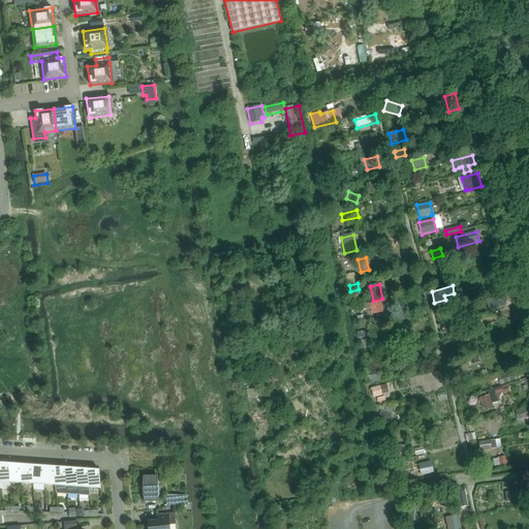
[(503,294),(491,298),(494,309),(506,306),(503,294)]
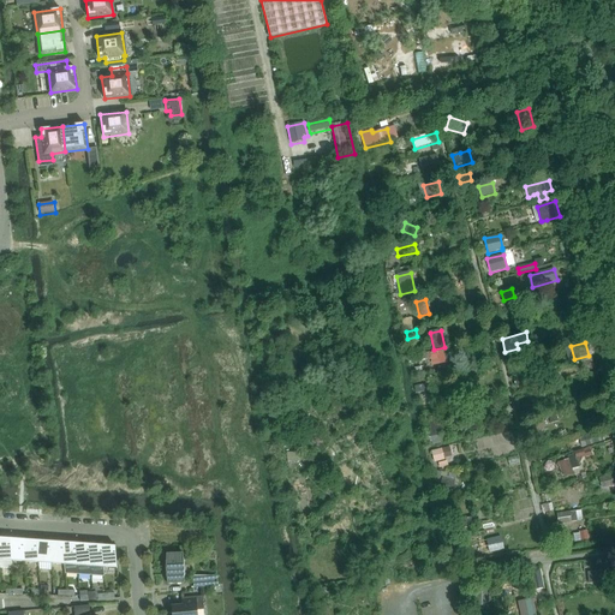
[(443,351),(431,353),(434,365),(446,363),(443,351)]
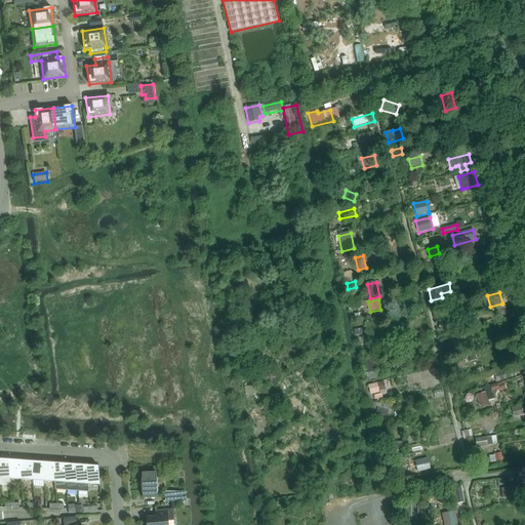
[(448,321),(438,324),(439,331),(450,328),(448,321)]
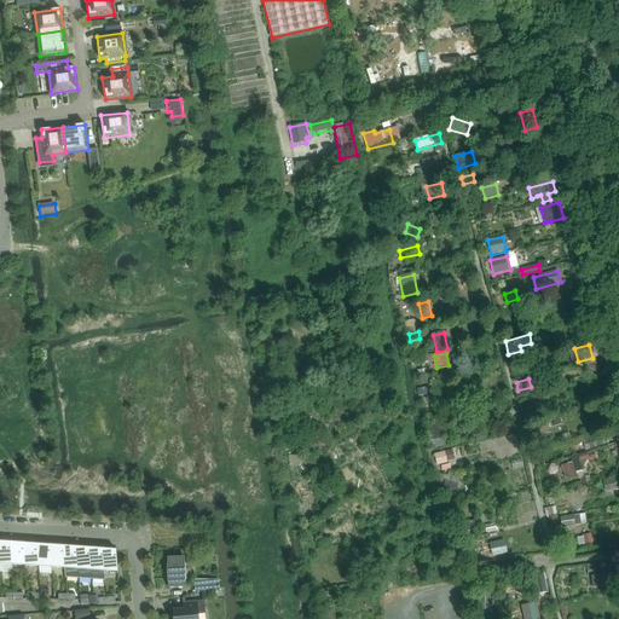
[(536,403),(525,405),(527,415),(538,412),(536,403)]
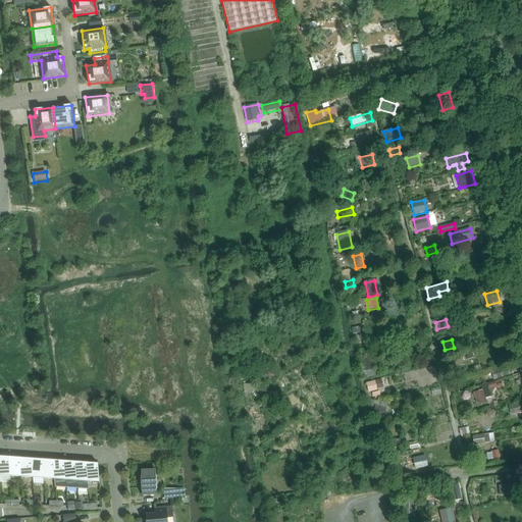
[(476,350),(465,353),(468,360),(474,358),(473,356),(477,355),(476,350)]
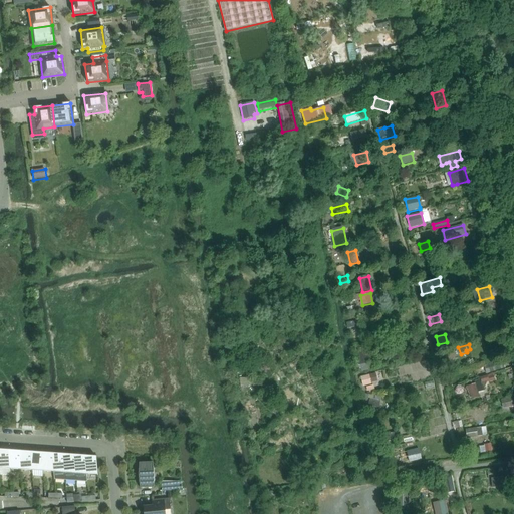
[(368,347),(353,352),(354,356),(356,355),(358,364),(356,364),(358,370),(361,369),(361,371),(369,369),(367,362),(372,361),(368,347)]
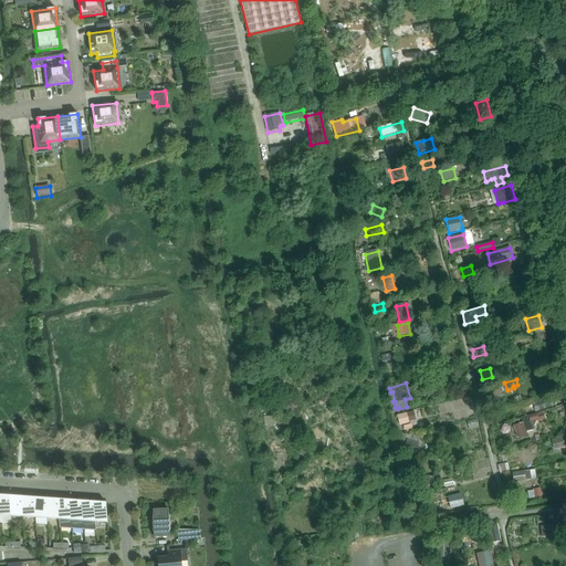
[(500,385),(489,389),(492,398),(493,397),(503,392),(503,390),(500,385)]
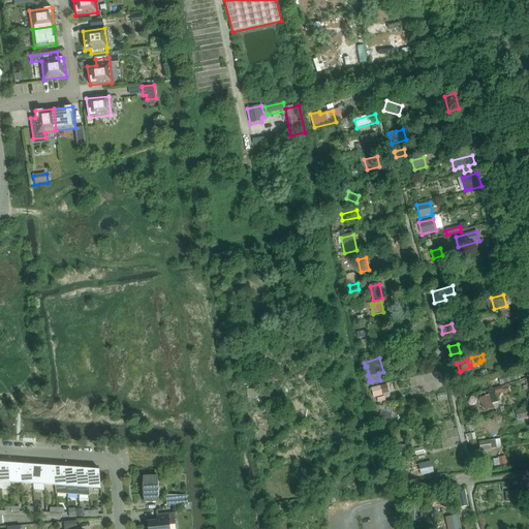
[(515,372),(502,376),(504,384),(518,379),(516,372),(515,372)]
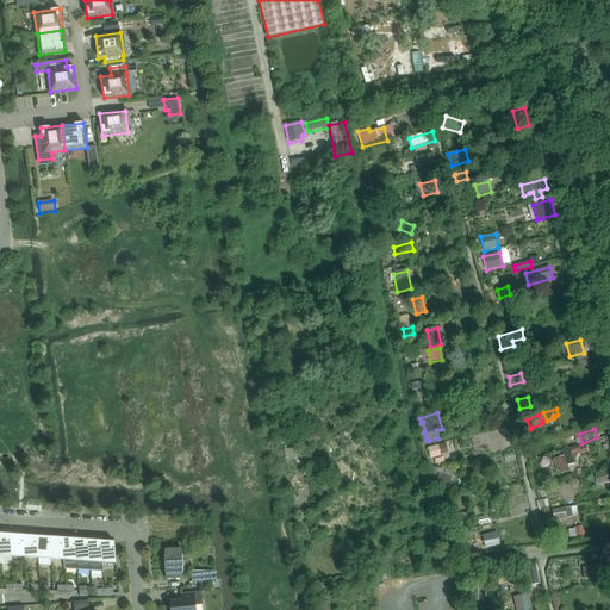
[(446,443),(428,448),(431,459),(439,456),(439,455),(448,453),(446,443)]
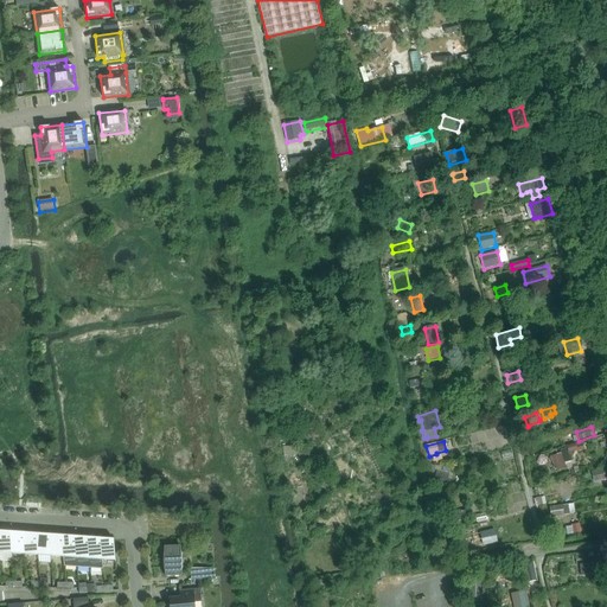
[(553,455),(551,457),(555,471),(556,471),(566,468),(564,462),(572,461),(572,458),(574,452),(585,449),(582,443),(575,446),(575,443),(567,446),(567,448),(561,451),(561,453),(553,455)]
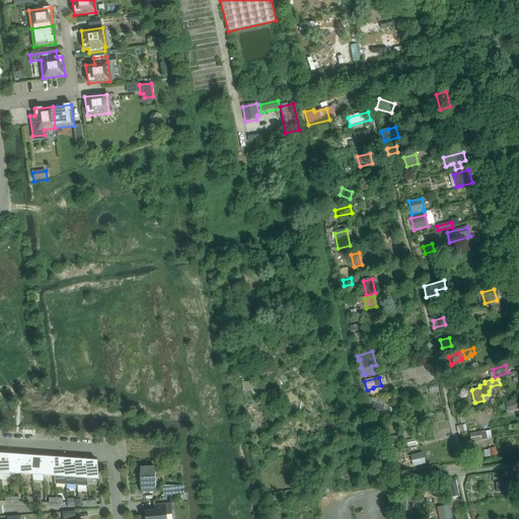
[(252,381),(242,382),(243,390),(252,389),(252,381)]
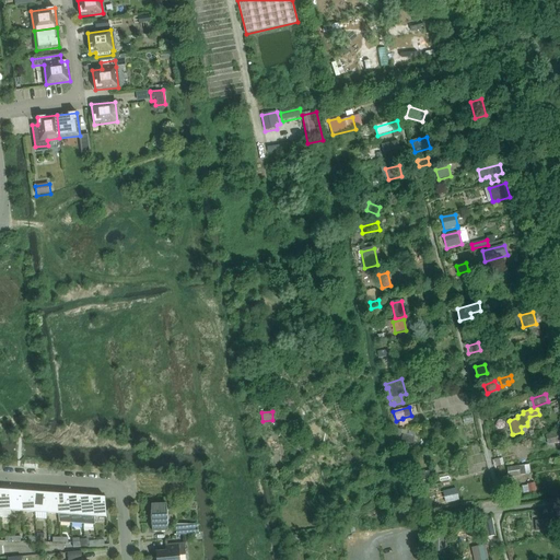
[(403,433),(401,444),(403,444),(412,446),(416,432),(407,431),(407,434),(403,433)]
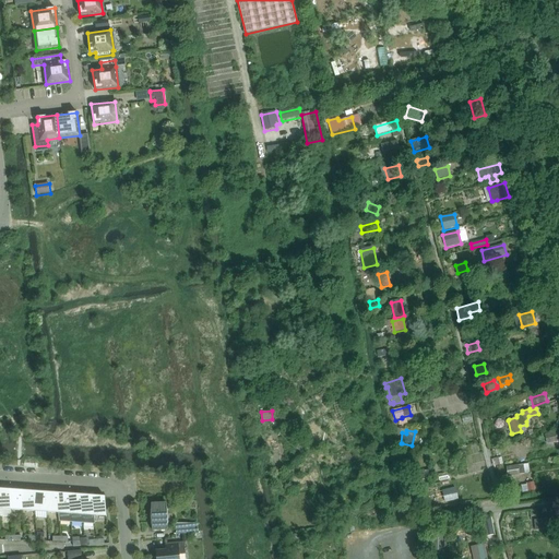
[(557,432),(545,435),(547,444),(558,442),(557,432)]
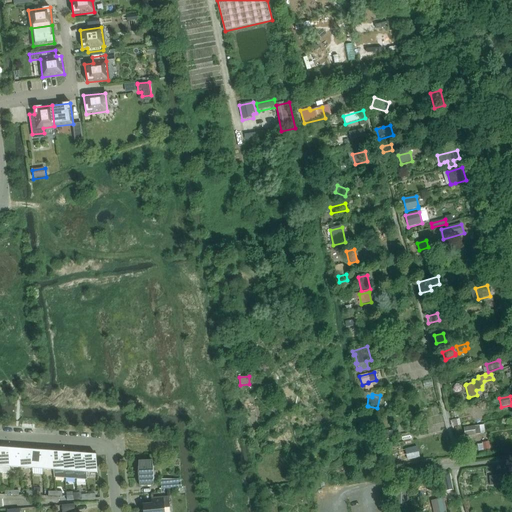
[(451,421),(450,421),(451,427),(458,426),(457,419),(451,421)]
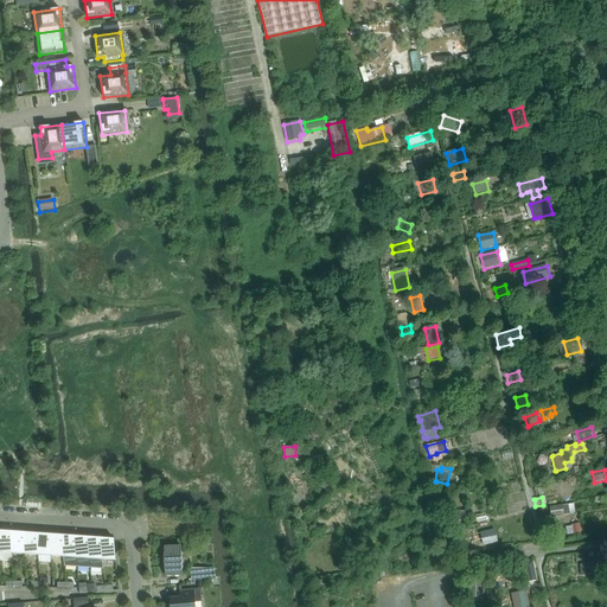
[(574,504),(550,508),(551,517),(575,513),(574,504)]
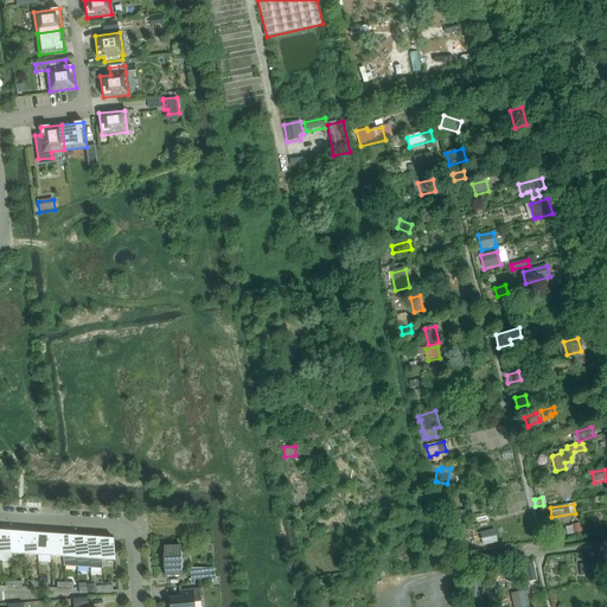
[(468,510),(440,516),(441,525),(443,525),(470,519),(468,510)]
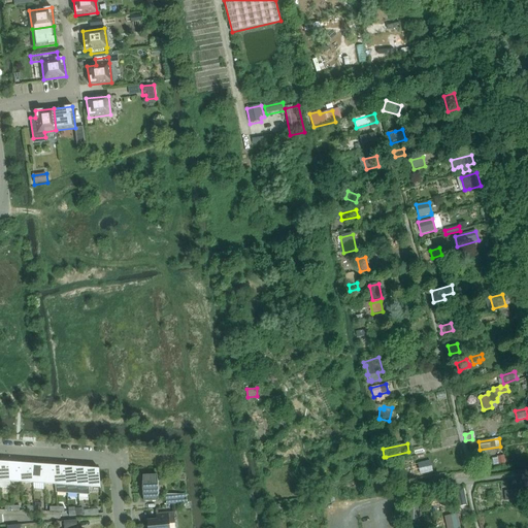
[(430,460),(418,463),(420,474),(433,471),(430,460)]
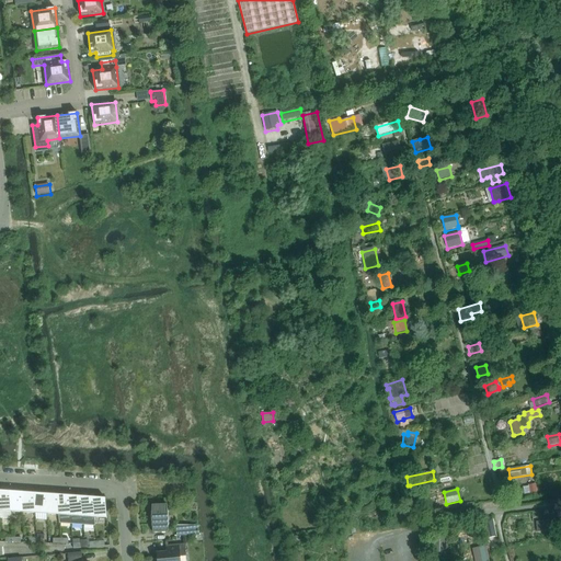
[(7,490),(1,491),(0,490),(0,517),(11,518),(11,512),(9,491),(7,491),(7,490)]
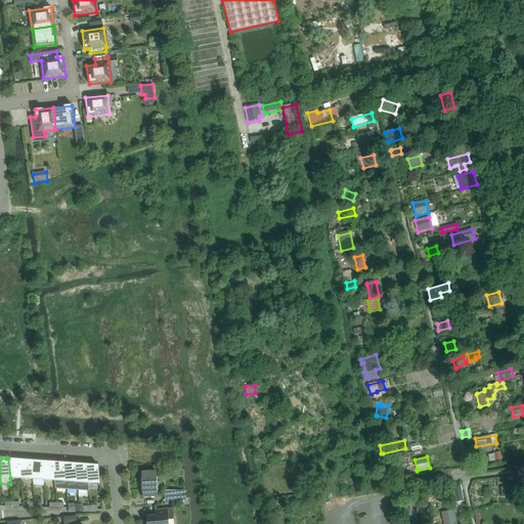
[(22,479),(19,460),(17,460),(17,459),(12,460),(8,459),(10,478),(22,479)]
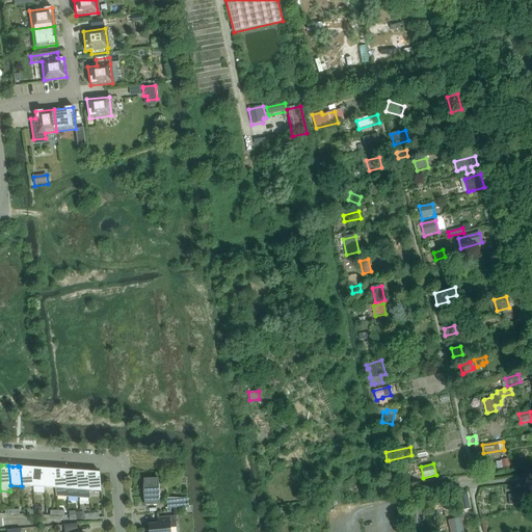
[(33,486),(31,468),(29,468),(29,467),(24,467),(20,467),(22,486),(33,486)]
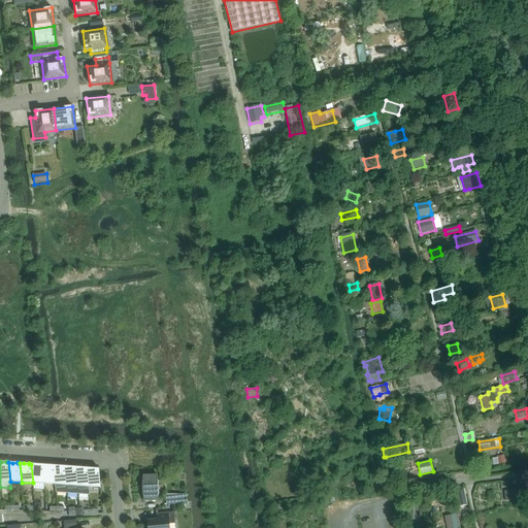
[(33,483),(44,484),(42,465),(40,465),(39,464),(35,464),(31,464),(33,483)]
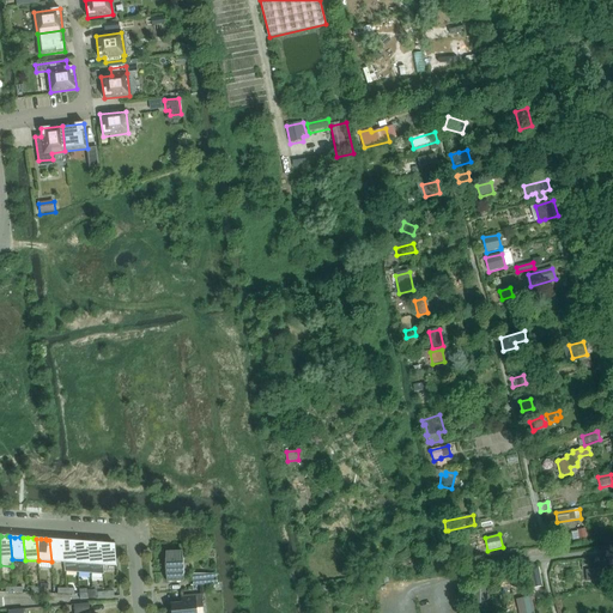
[(52,562),(65,563),(62,541),(59,540),(59,539),(53,540),(49,540),(52,562)]
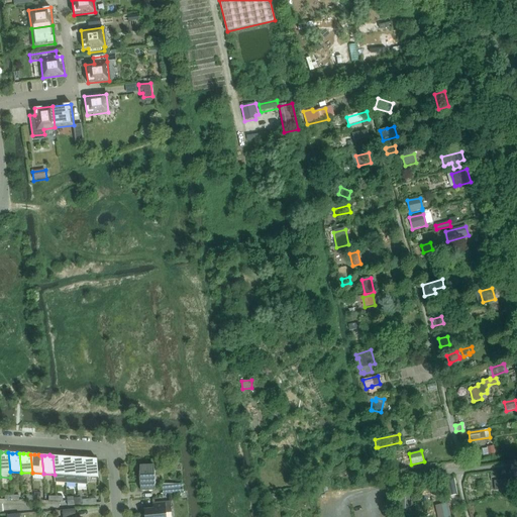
[(55,475),(66,476),(64,456),(61,456),(61,455),(56,456),(53,456),(55,475)]
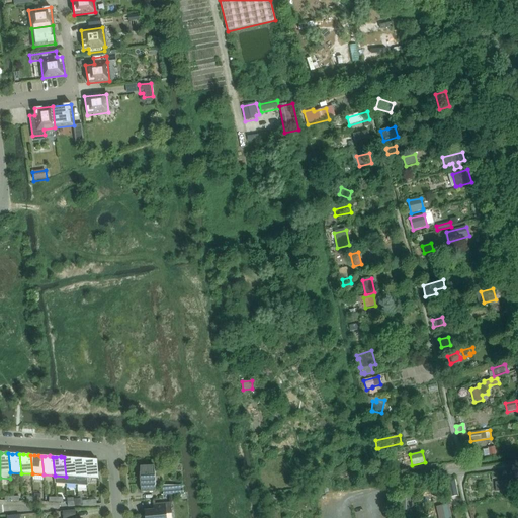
[(66,477),(77,478),(75,458),(72,458),(72,457),(67,458),(64,457),(66,477)]
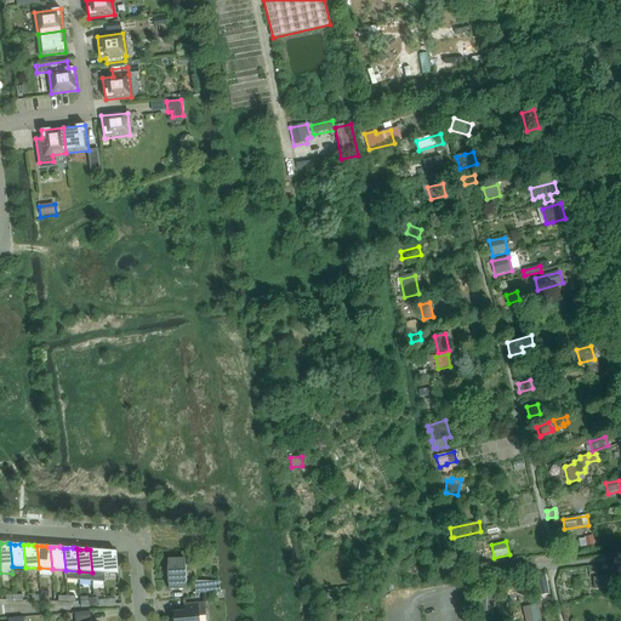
[(92,573),(106,573),(103,551),(100,551),(100,550),(93,550),(90,550),(92,573)]
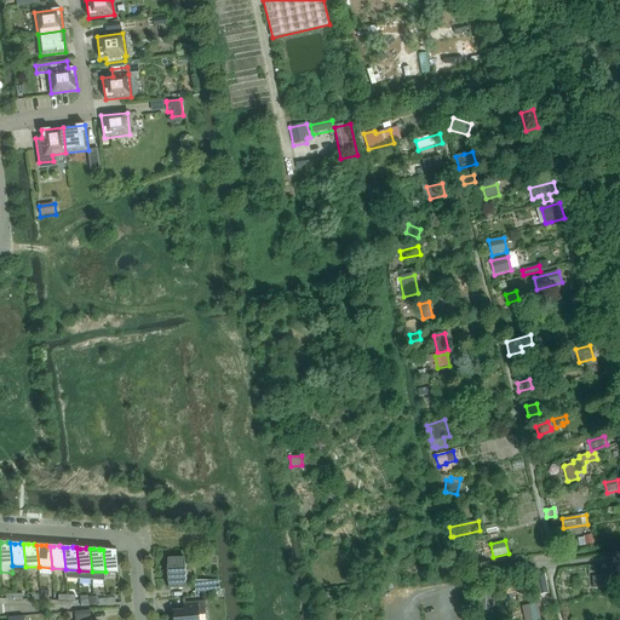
[(119,578),(116,555),(116,551),(113,550),(107,550),(103,550),(105,572),(118,573),(118,578),(119,578)]
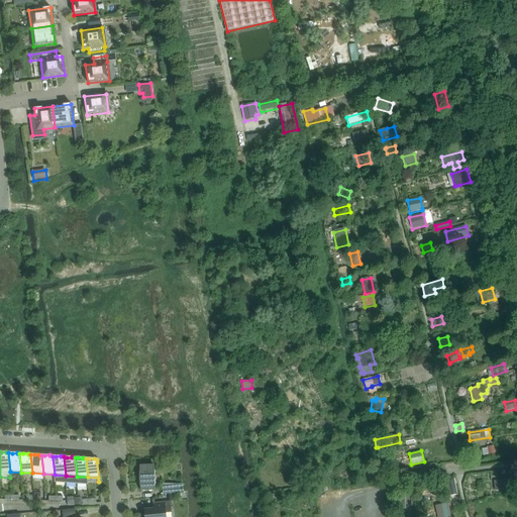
[(154,491),(154,478),(153,464),(139,466),(139,479),(140,491),(154,491)]
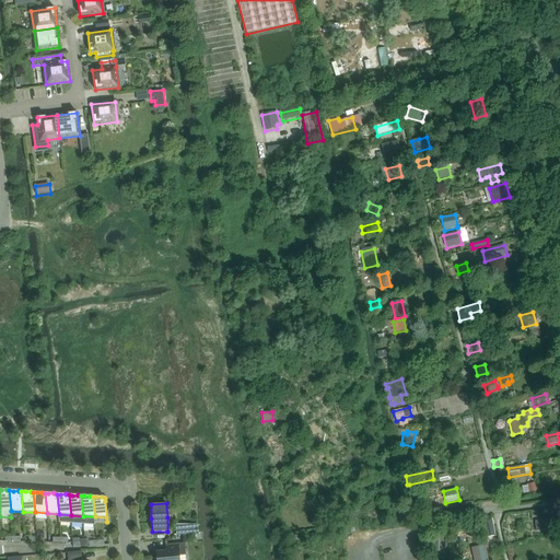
[(559,525),(559,520),(535,521),(536,531),(559,528),(559,525)]
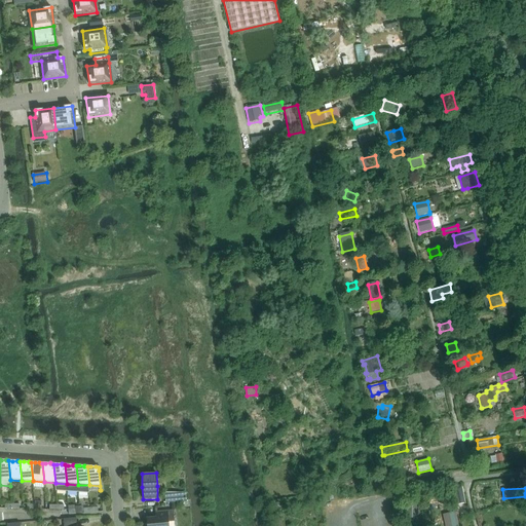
[(454,491),(456,505),(465,503),(462,489),(454,491)]
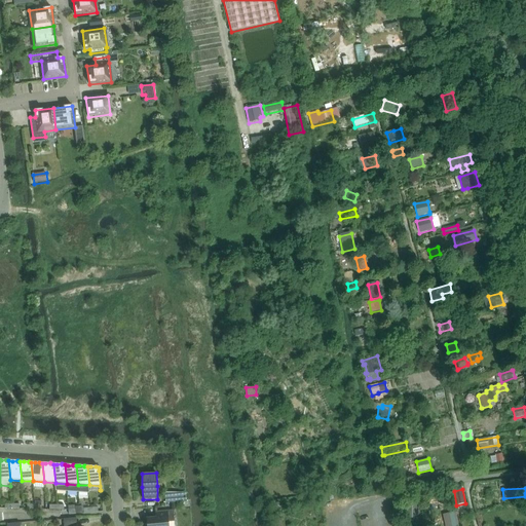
[(164,502),(183,501),(182,493),(164,492),(164,502)]
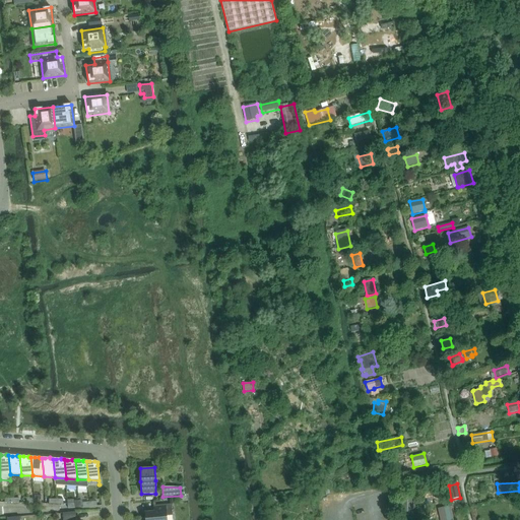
[(437,500),(436,488),(425,490),(427,505),(428,511),(431,511),(431,504),(435,504),(435,500),(437,500)]
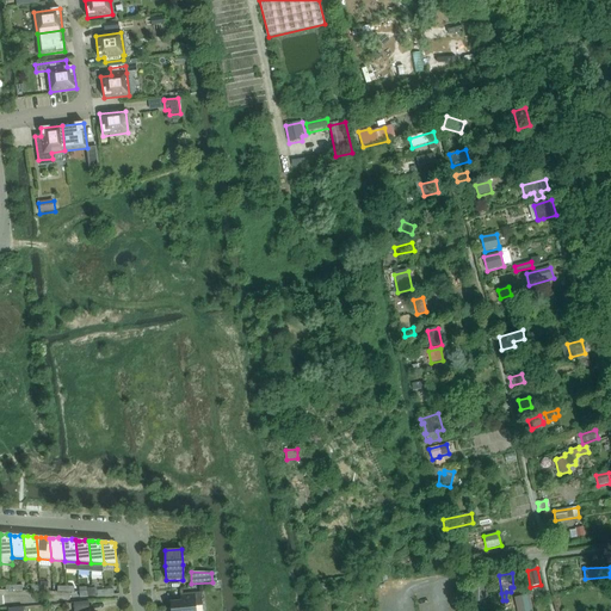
[(195,610),(196,606),(203,605),(202,592),(180,594),(181,602),(171,603),(171,609),(168,609),(168,610),(195,610)]
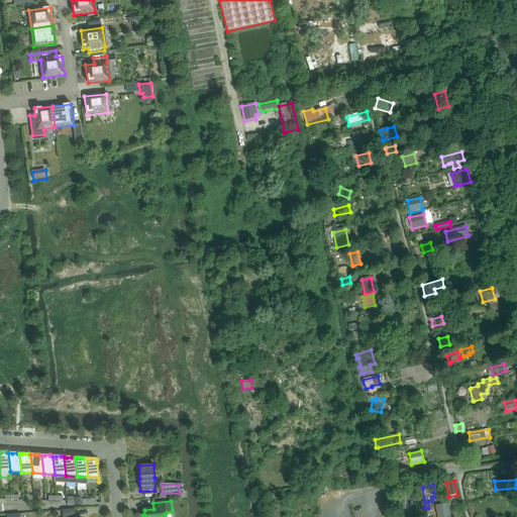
All buildings are outlined.
